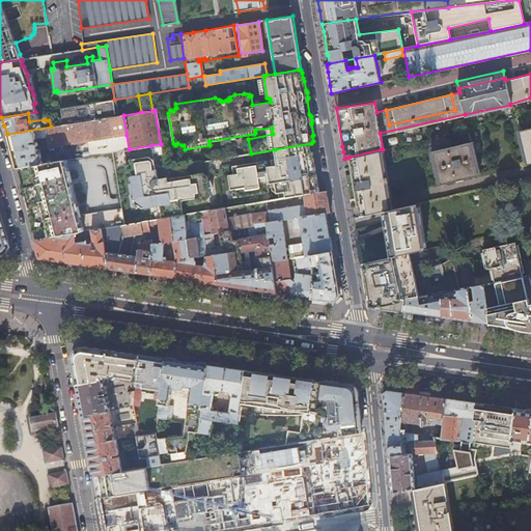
[(51,127),(7,134),(9,145),(16,168),(19,167),(43,163),(40,154),(39,148),(127,135),(123,115),(51,127)]
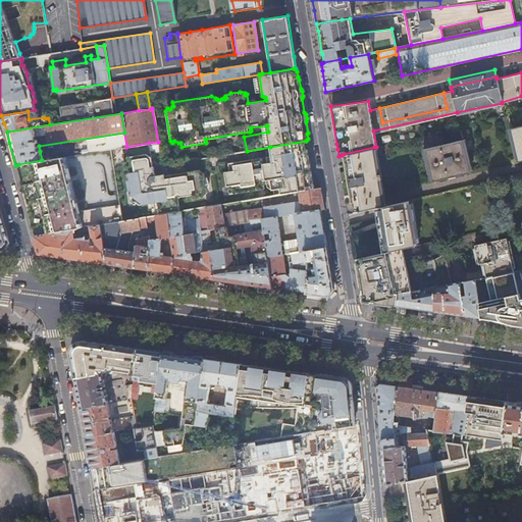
[(521,125),(510,128),(518,162),(521,160),(521,125)]
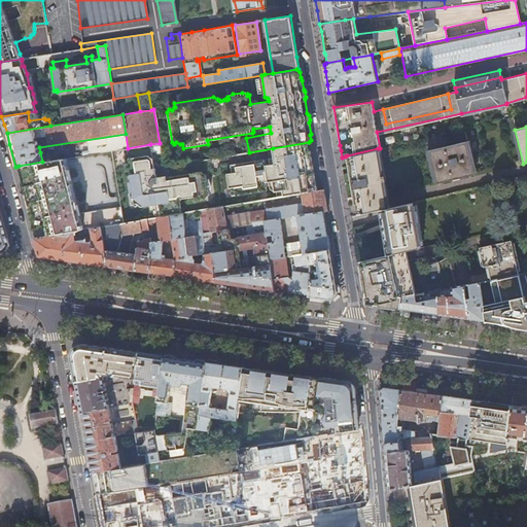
[(385,137),(387,144),(395,142),(393,135),(385,137)]
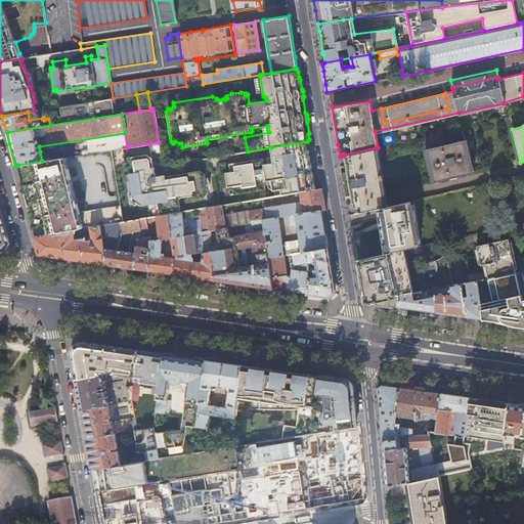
[(464,140),(426,149),(434,182),(472,174),(464,140)]
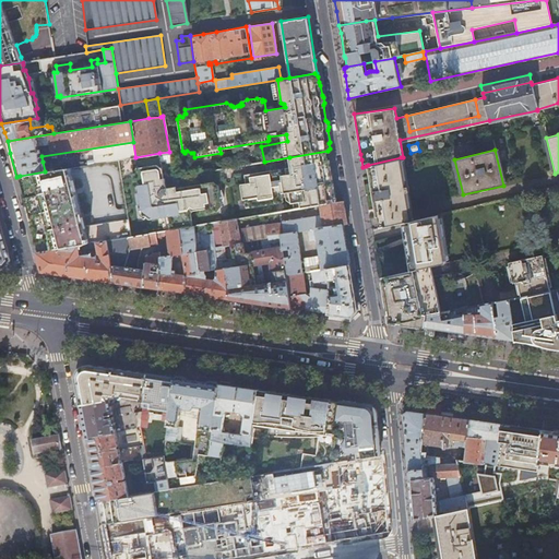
[(328,151),(289,157),(290,162),(292,167),(287,168),(286,168),(282,169),(274,170),(265,171),(244,176),(245,183),(240,185),(242,200),(244,200),(248,200),(249,209),(283,203),(281,194),(287,193),(290,193),(292,203),(298,203),(299,209),(319,205),(334,203),(331,187),(333,186),(330,164),(328,151)]
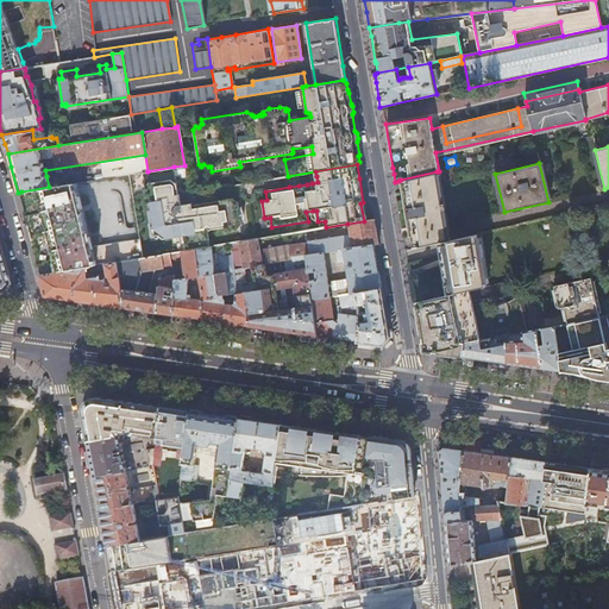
[(175,181),(174,167),(148,171),(140,173),(149,220),(152,220),(154,231),(157,233),(163,238),(180,234),(184,234),(187,251),(194,250),(209,248),(207,234),(209,230),(224,228),(225,233),(237,231),(242,225),(240,220),(238,220),(237,209),(238,209),(238,203),(232,199),(219,201),(215,205),(212,202),(200,203),(192,206),(192,203),(181,206),(181,202),(180,195),(177,195),(176,184),(175,181)]
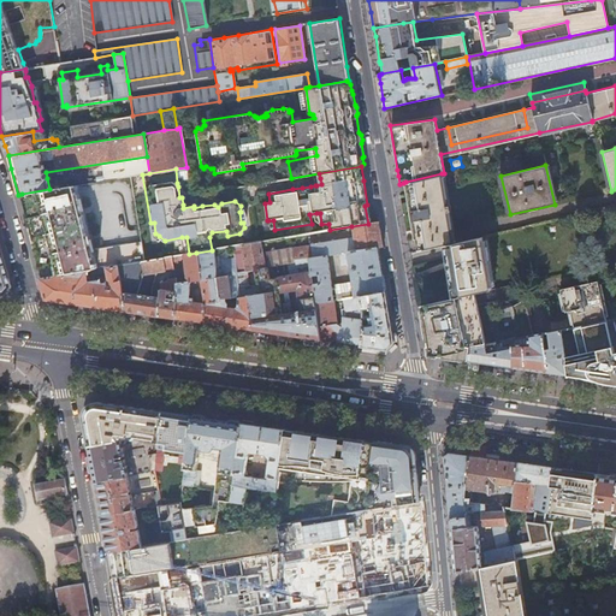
[(448,206),(442,173),(406,182),(410,209),(408,209),(412,231),(414,230),(416,240),(418,252),(444,246),(454,243),(448,212),(450,211),(449,206),(448,206)]
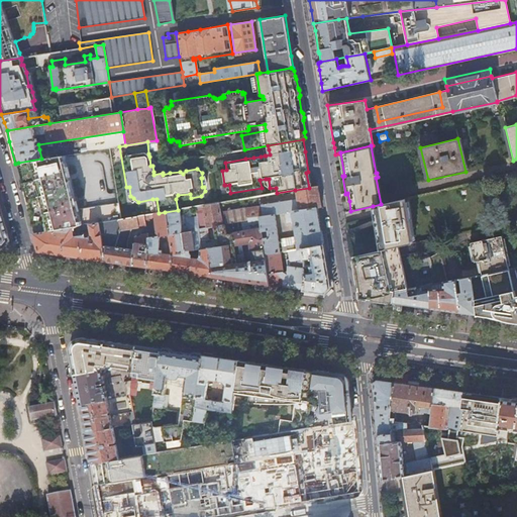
[(41,159),(18,163),(35,233),(98,222),(120,219),(118,203),(75,210),(66,169),(63,156),(41,159)]
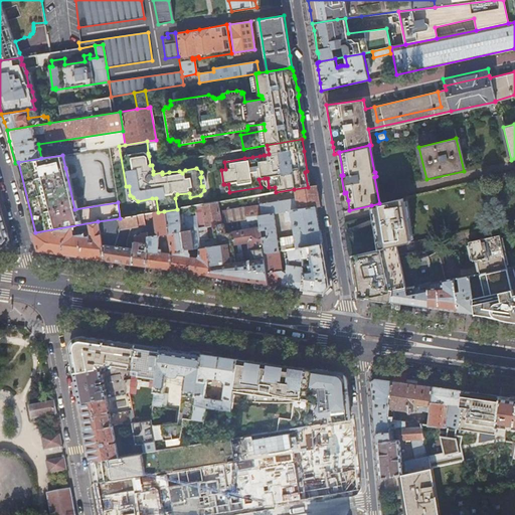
[(309,187),(308,187),(294,189),(296,196),(259,202),(259,205),(261,215),(274,213),(284,211),(316,207),(320,206),(318,195),(316,186),(311,187),(309,187)]
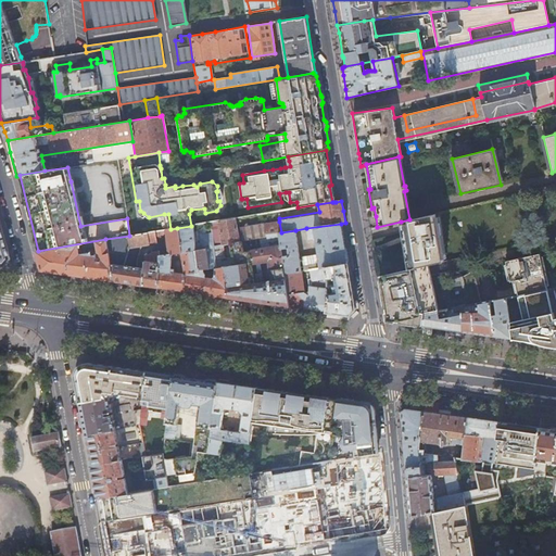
[(438,213),(409,219),(401,222),(408,269),(428,265),(443,262),(442,257),(445,256),(438,213)]
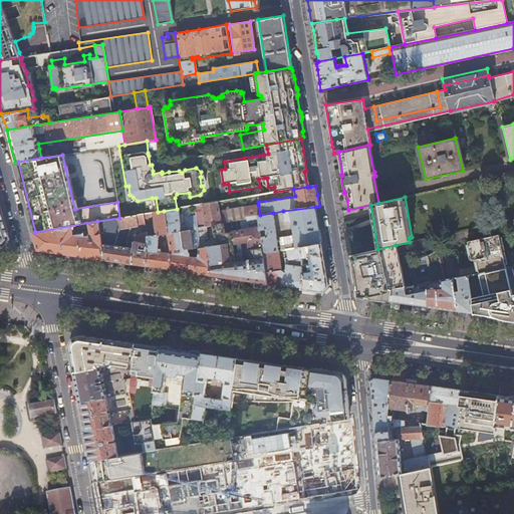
[(219,212),(217,202),(193,206),(195,216),(197,228),(206,226),(213,225),(221,223),(219,212)]
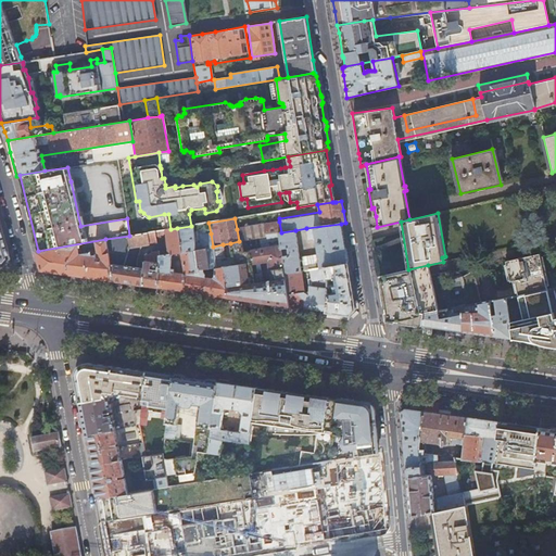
[(281,232),(279,222),(265,225),(266,237),(267,237),(267,235),(279,232),(281,232)]
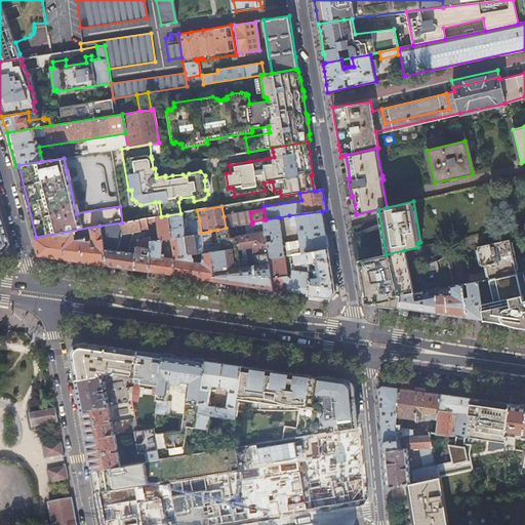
[(9,244),(0,210),(0,249),(5,250),(9,244)]
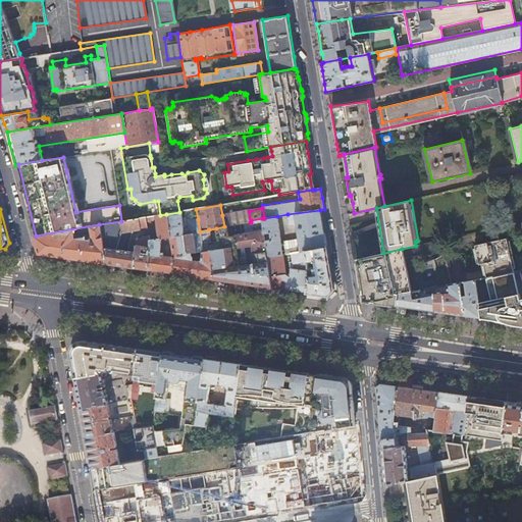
[(322,227),(320,210),(288,214),(289,224),(297,223),(300,239),(283,242),(285,254),(286,254),(305,251),(326,247),(324,237),(322,227)]
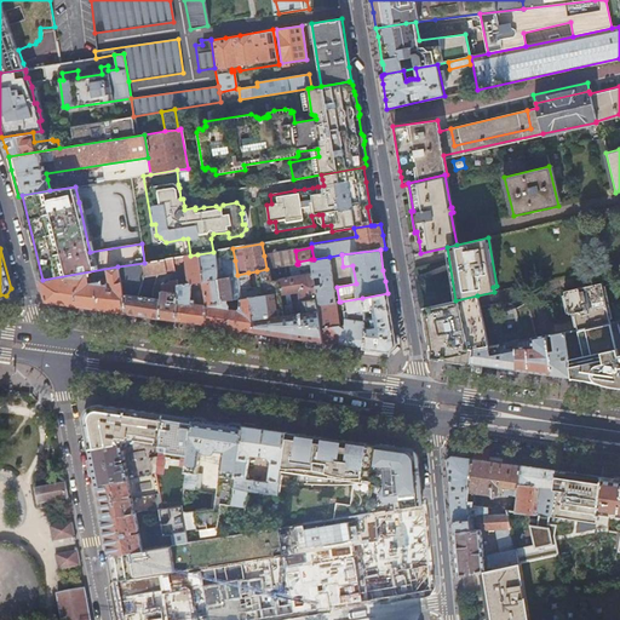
[(194,300),(190,299),(190,282),(188,283),(177,285),(176,321),(190,323),(214,326),(235,329),(254,332),(248,298),(241,299),(240,294),(239,290),(236,275),(237,275),(235,260),(220,263),(223,277),(218,277),(214,251),(213,252),(197,254),(201,281),(205,306),(194,304),(194,300)]
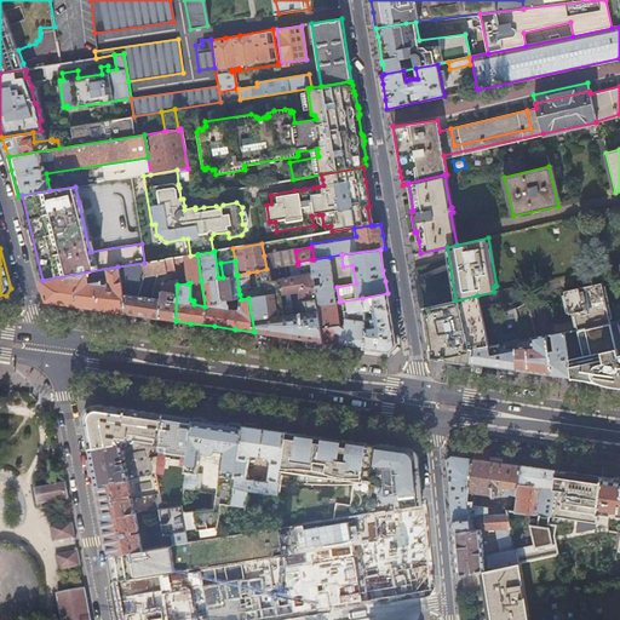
[(296,251),(264,256),(267,269),(269,269),(288,265),(297,264),(296,251)]
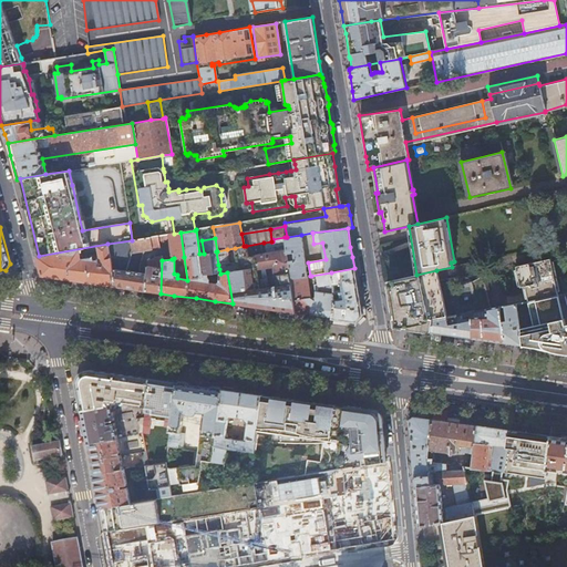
[(169,234),(132,240),(107,244),(115,287),(161,294),(162,260),(163,256),(156,257),(146,261),(145,274),(138,272),(140,265),(143,250),(157,248),(156,244),(158,240),(166,239),(166,238),(168,238),(172,259),(174,258),(184,257),(181,233),(174,234),(169,234)]
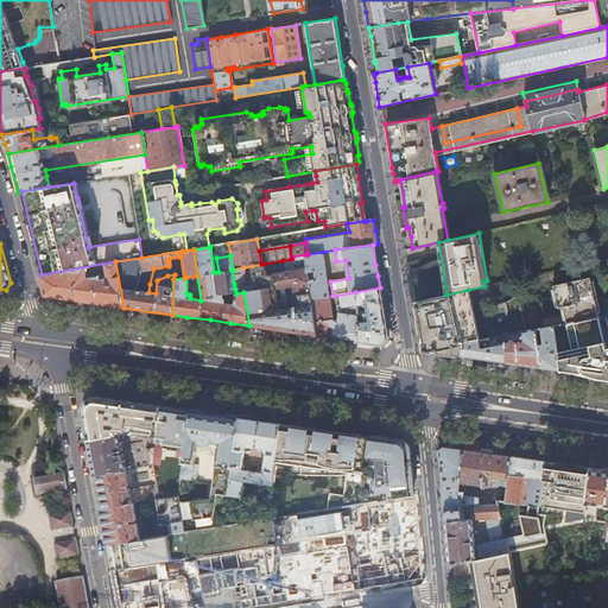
[(323,252),(308,254),(305,254),(306,265),(306,268),(308,273),(315,272),(316,279),(309,280),(311,299),(329,296),(323,252)]
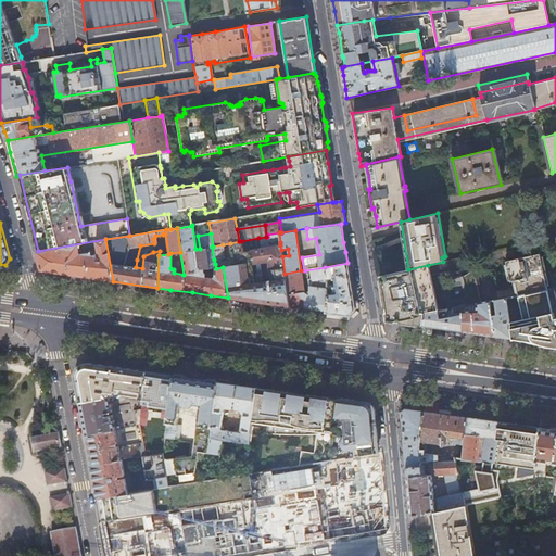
[(252,306),(257,307),(265,308),(266,303),(277,305),(276,310),(282,311),(289,312),(290,306),(285,274),(282,256),(281,250),(280,245),(269,247),(268,244),(280,242),(279,232),(267,235),(267,237),(266,237),(258,238),(261,249),(243,251),(241,241),(239,241),(230,243),(234,264),(231,265),(230,260),(219,261),(215,264),(216,268),(223,267),(228,298),(239,299),(252,301),(252,306)]
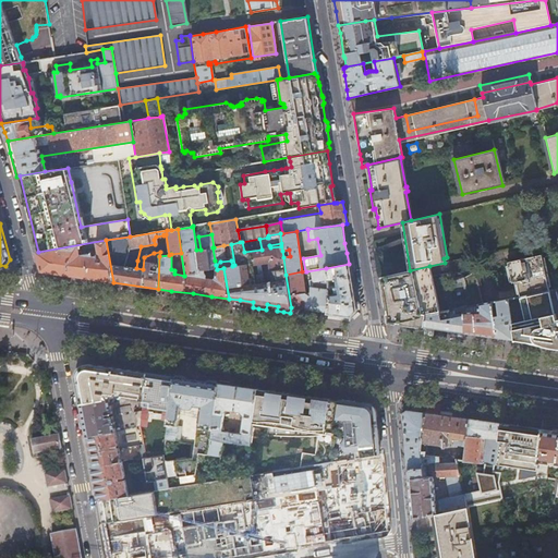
[(38,252),(36,252),(39,263),(41,271),(44,271),(43,279),(65,282),(87,286),(88,278),(94,279),(106,281),(113,282),(106,240),(38,252)]
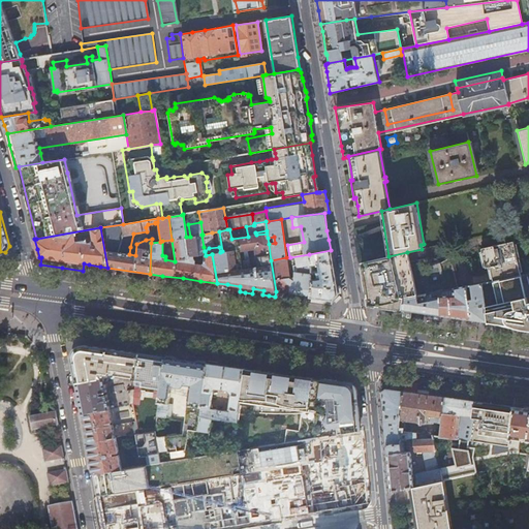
[(212,232),(203,235),(201,235),(204,247),(214,245),(212,232)]
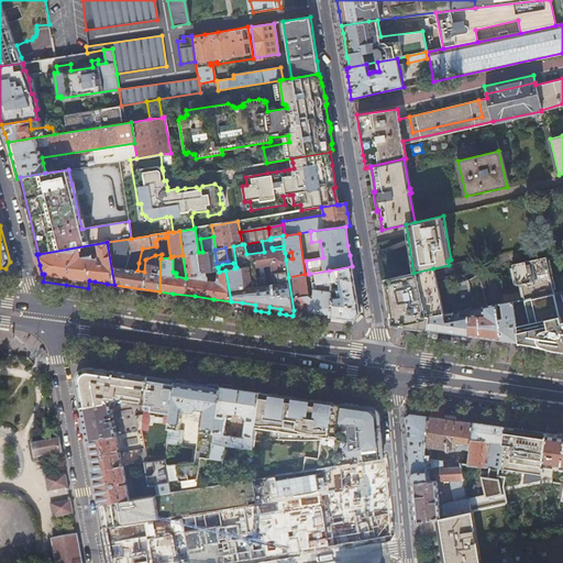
[(525,300),(554,294),(545,257),(511,266),(516,287),(520,286),(525,300)]
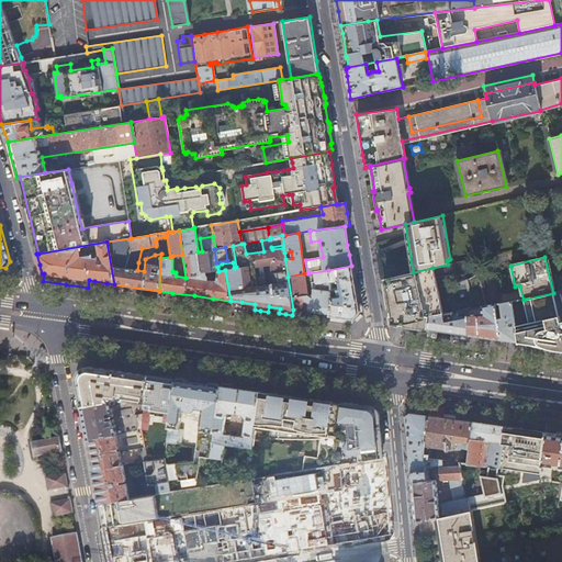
[(332,302),(329,315),(352,318),(356,315),(359,312),(355,289),(352,277),(351,266),(328,270),(329,282),(339,281),(340,295),(330,296),(332,302)]
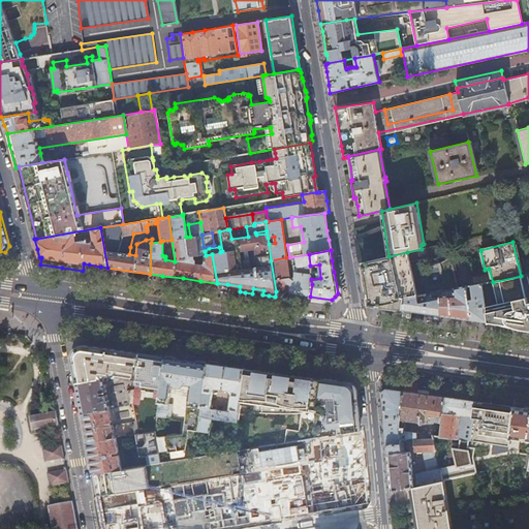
[(389,256),(361,262),(367,293),(368,293),(369,298),(368,298),(373,303),(377,307),(377,306),(381,307),(380,307),(402,310),(404,299),(416,297),(407,252),(389,256)]
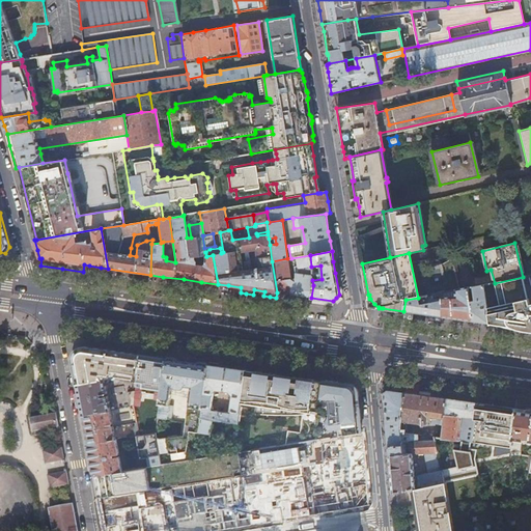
[(297,267),(298,268),(298,274),(295,273),(295,278),(290,278),(287,258),(272,261),(277,292),(285,294),(302,297),(311,298),(313,285),(312,280),(311,275),(311,274),(311,267),(310,255),(291,258),(292,260),(296,260),(297,267)]
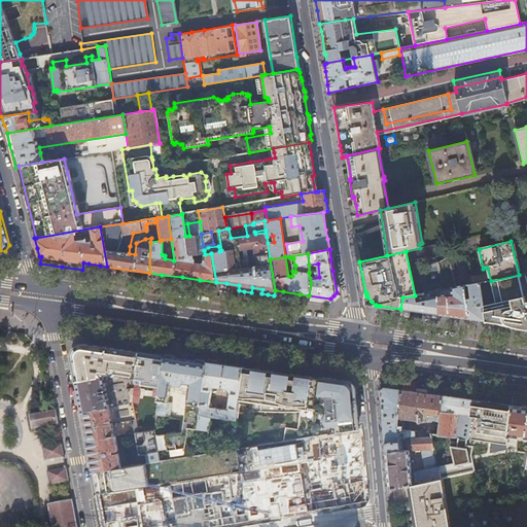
[(309,272),(309,273),(310,278),(319,277),(318,264),(309,265),(309,272)]
